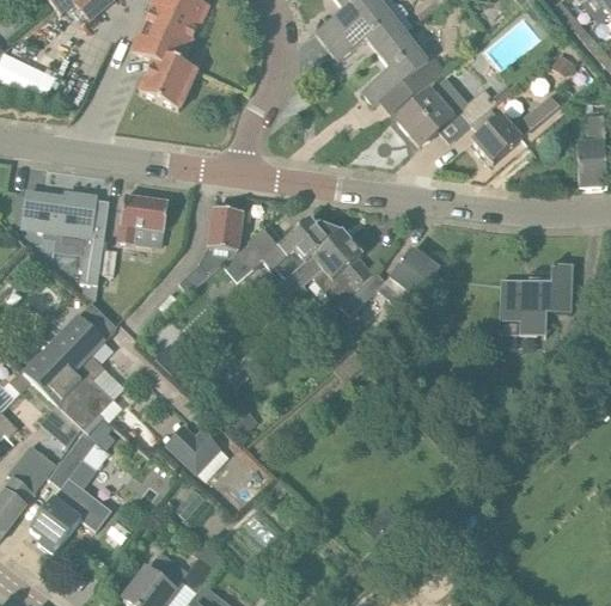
[(41,0),(56,17),(69,6),(86,25),(116,0),(41,0)]
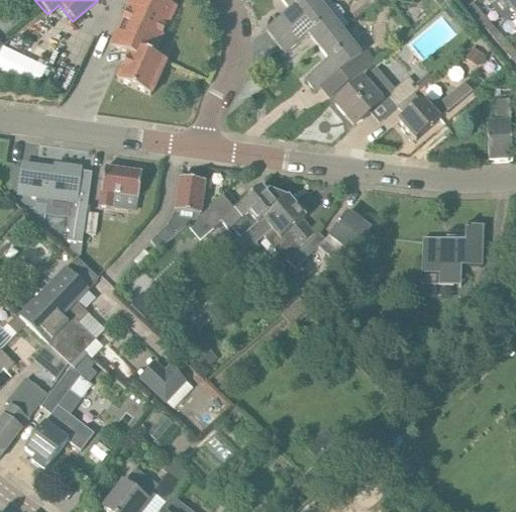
[(151,91),(167,57),(156,53),(178,3),(171,0),(128,0),(110,40),(130,49),(118,76),(151,91)]
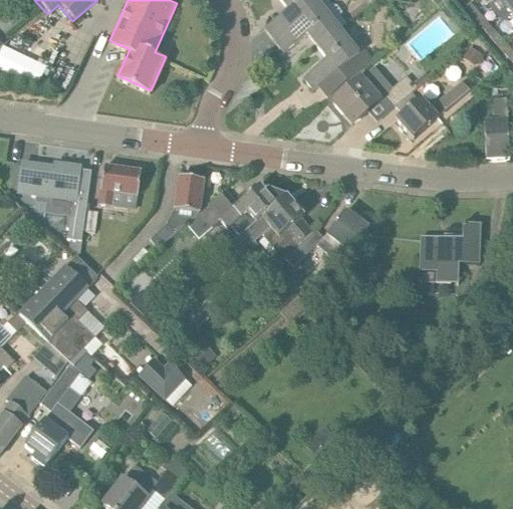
[(275,37),(320,0),(283,0),(288,6),(265,24),(275,37)]
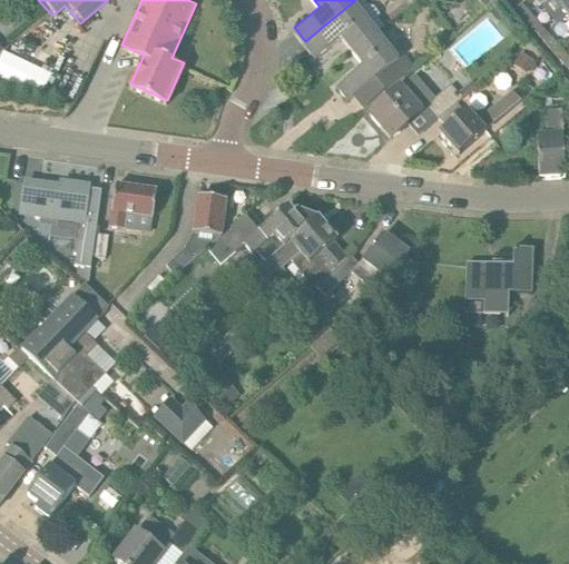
[(352,47),(378,28),(355,0),(305,41),(316,55),(342,33),(352,47)]
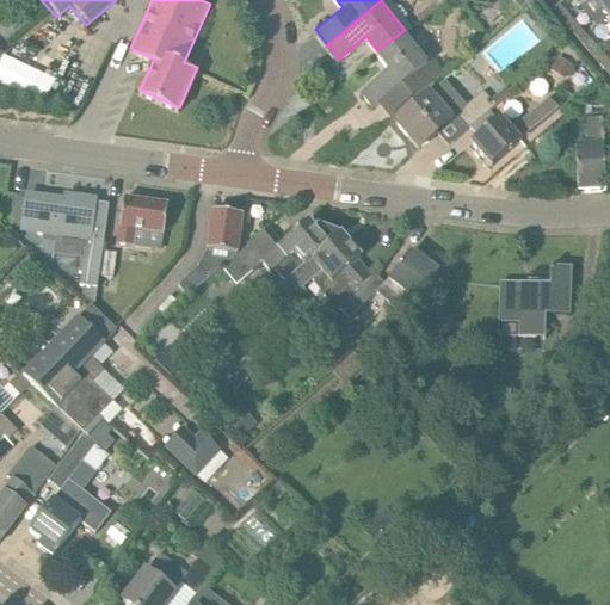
[(564,18),(571,12),(561,0),(559,0),(553,5),(564,18)]
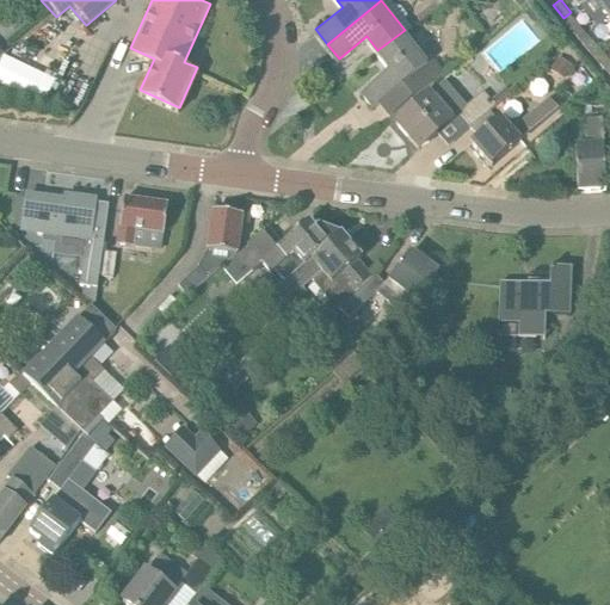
[(609,14),(609,0),(598,0),(609,14)]
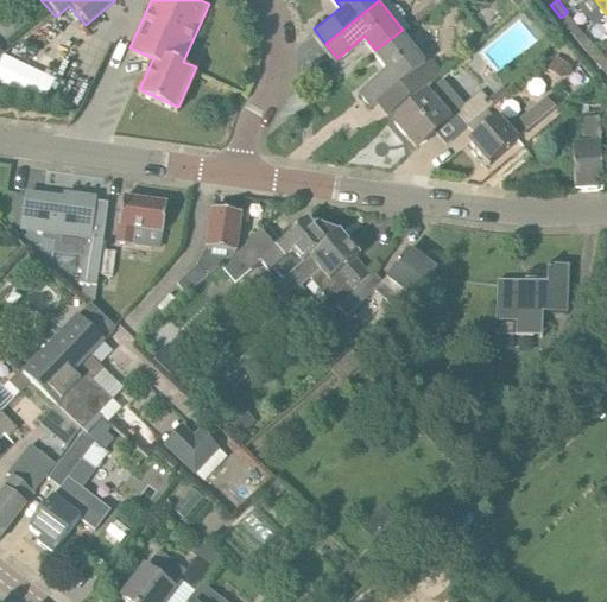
[(577,36),(585,30),(568,12),(561,18),(577,36)]
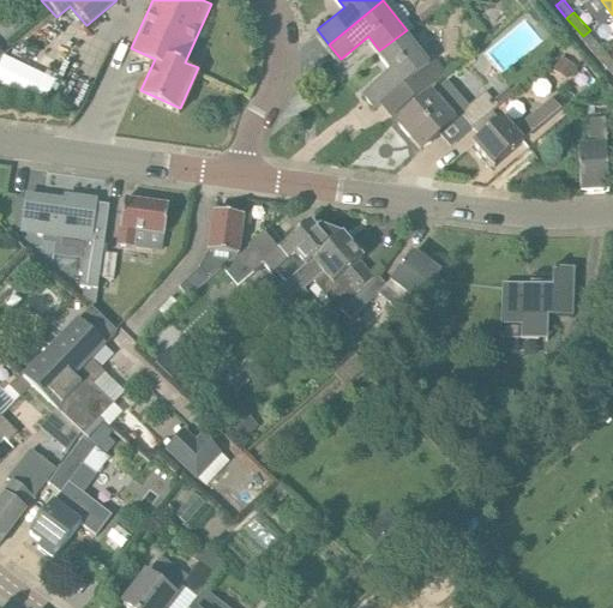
[(0,48),(11,38),(0,26),(0,48)]
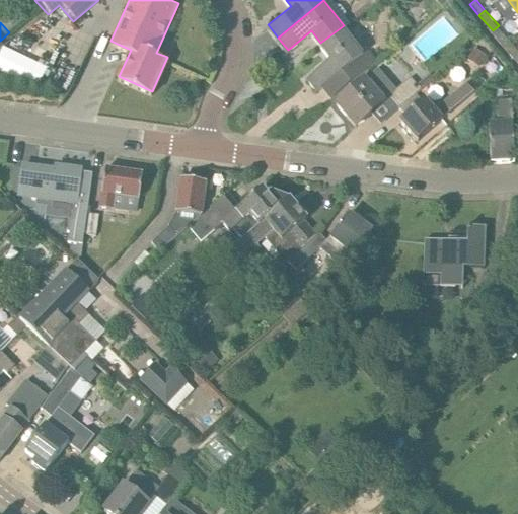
[(354,74),(371,62),(363,52),(364,51),(344,25),(320,43),(330,56),(307,74),(317,86),(346,65),(354,74)]
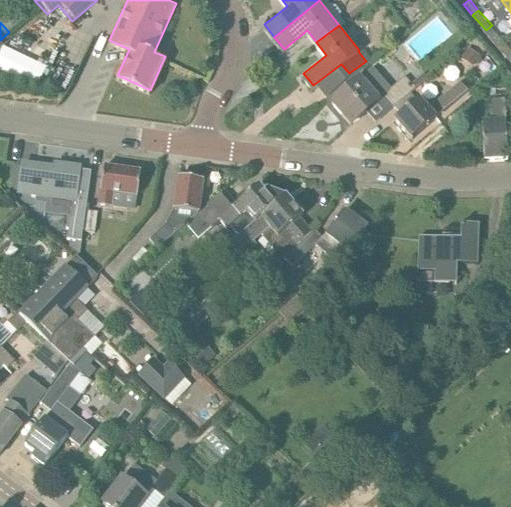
[(501,48),(506,42),(492,25),(486,30),(501,48)]
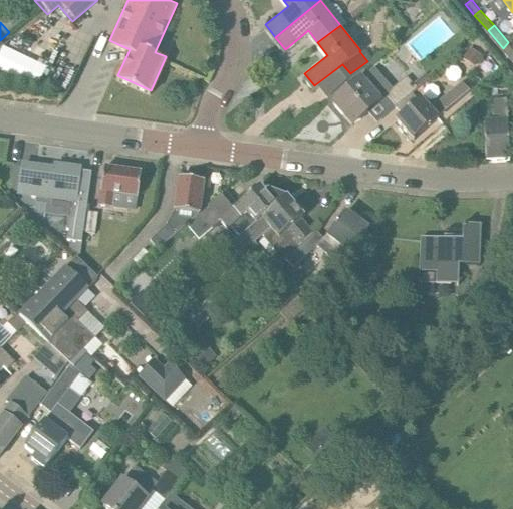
[(0,65),(39,84),(49,61),(6,41),(0,52),(0,65)]
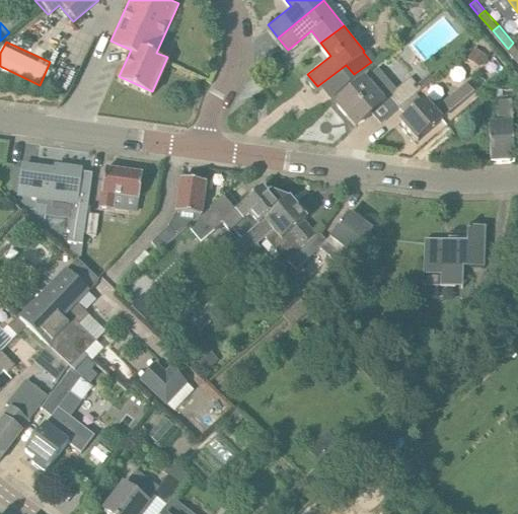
[(517,48),(513,43),(508,49),(517,60),(517,48)]
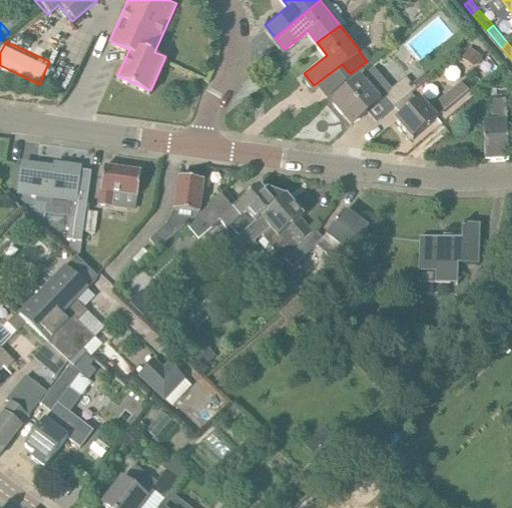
[(373,64),(362,74),(333,99),(353,122),(382,96),(383,98),(388,94),(395,88),(373,64)]
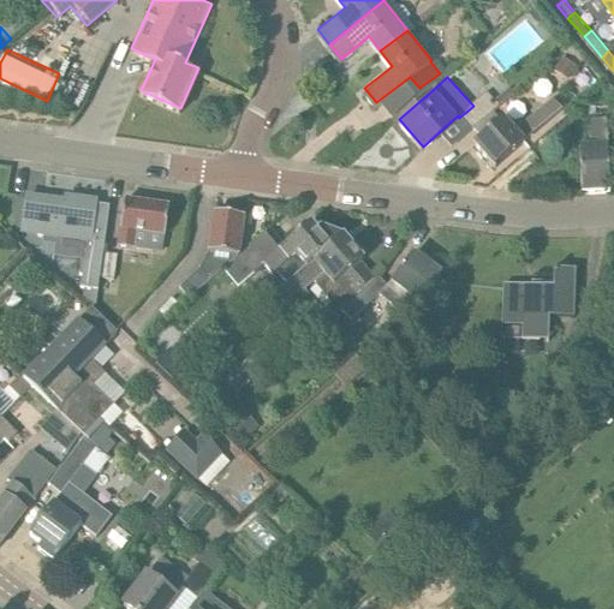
[(496,106),(501,102),(496,96),(492,90),(474,106),(465,113),(483,133),(475,141),(495,163),(561,106),(553,95),(516,127),(496,106)]
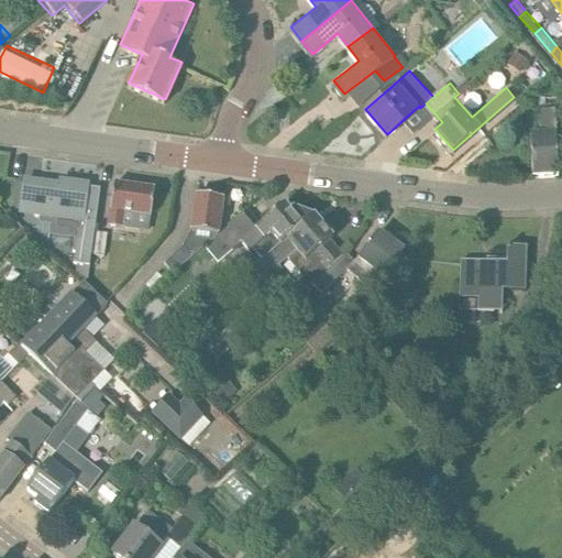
[(561,91),(539,94),(540,107),(538,107),(539,130),(531,130),(533,174),(559,172),(557,116),(561,115),(561,91)]
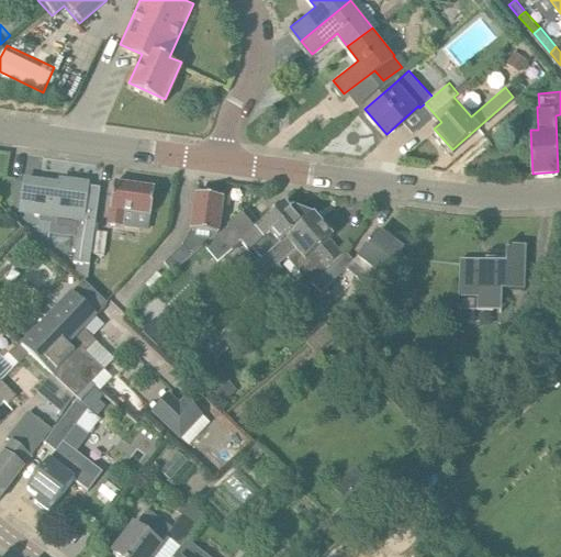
[(73,260),(76,260),(90,263),(99,197),(86,195),(88,179),(69,177),(68,181),(25,175),(25,178),(8,176),(3,203),(21,205),(21,210),(78,219),(73,260)]
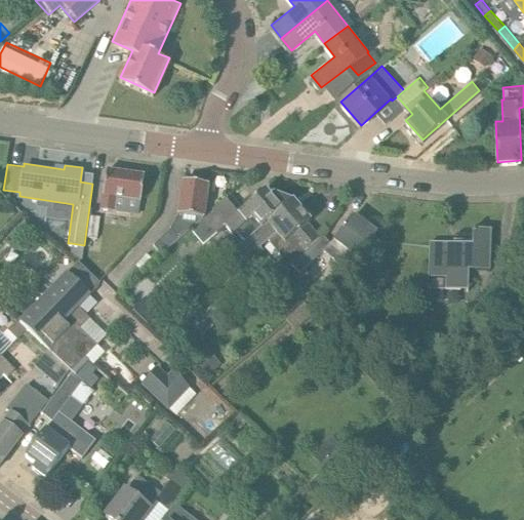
[(139,211),(145,172),(107,167),(102,206),(139,211)]
